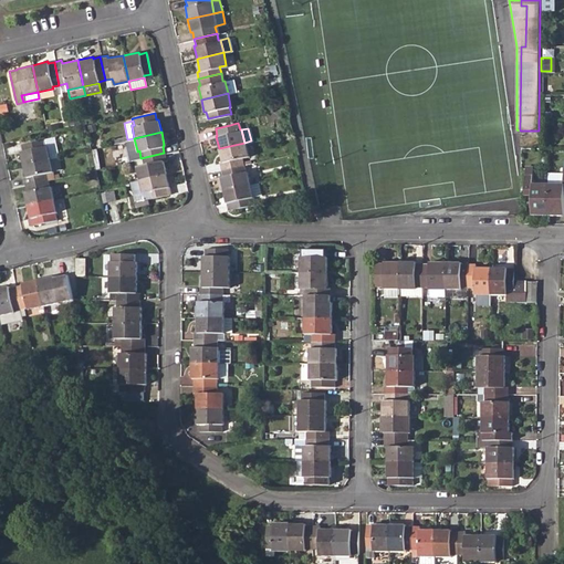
[(56,155),(52,136),(42,138),(43,145),(47,144),(49,157),(56,155)]
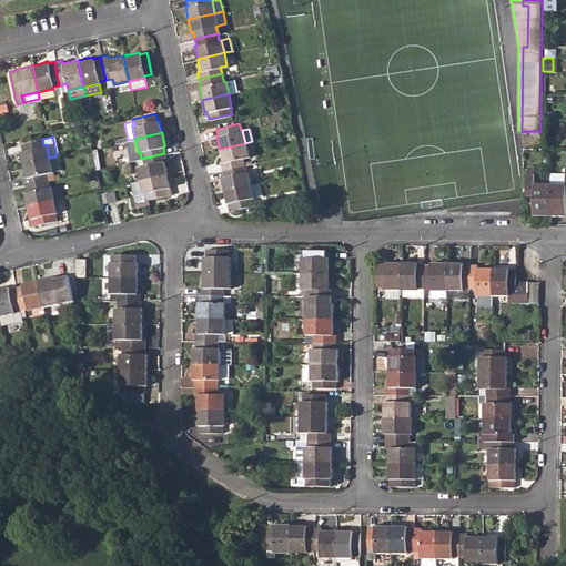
[(19,151),(21,163),(49,158),(47,144),(43,145),(42,139),(19,144),(21,151),(19,151)]
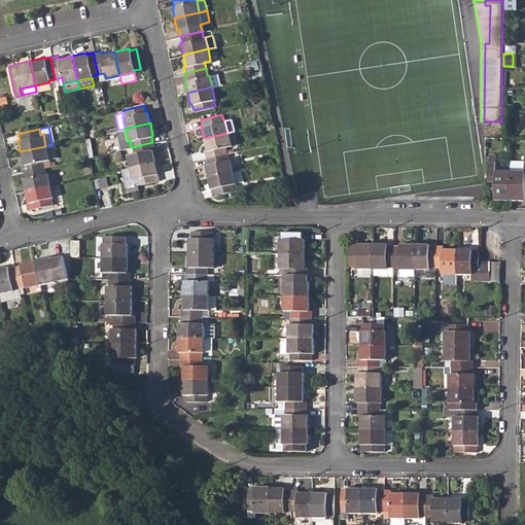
[(128,140),(125,129),(118,130),(115,131),(119,149),(131,147),(130,140),(128,141),(128,140)]
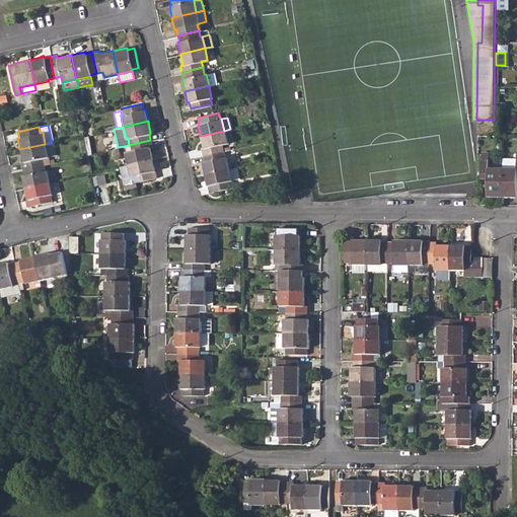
[(227,143),(224,131),(201,136),(203,148),(200,148),(202,155),(222,150),(221,144),(227,143)]
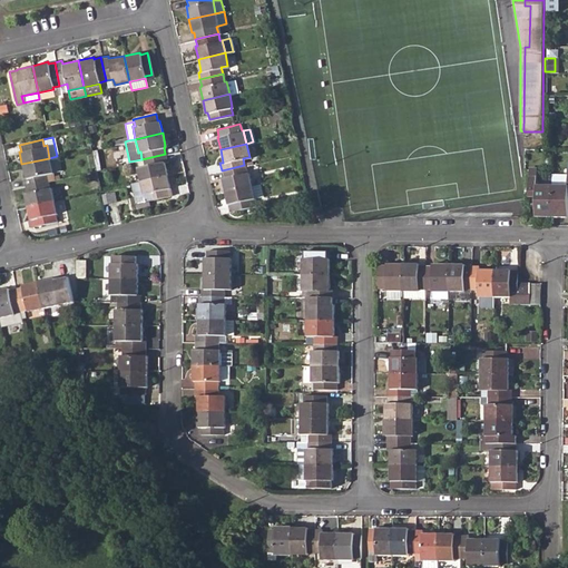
[(137,167),(139,179),(167,174),(164,160),(166,160),(165,154),(142,159),(144,166),(137,167)]
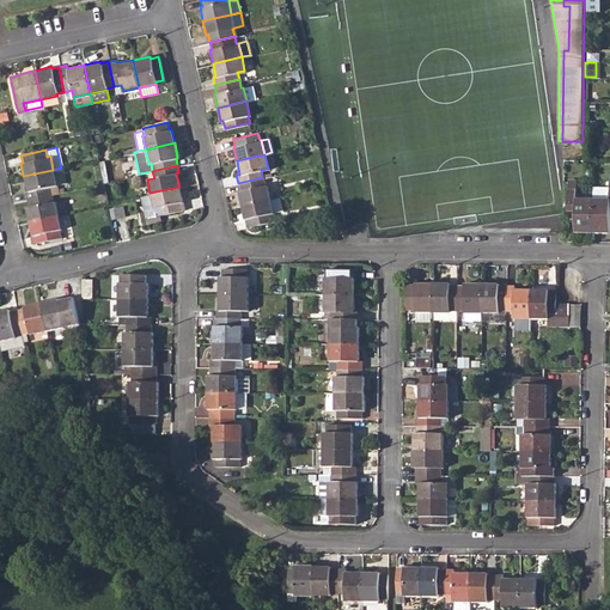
[(63,183),(61,168),(53,170),(56,184),(63,183)]
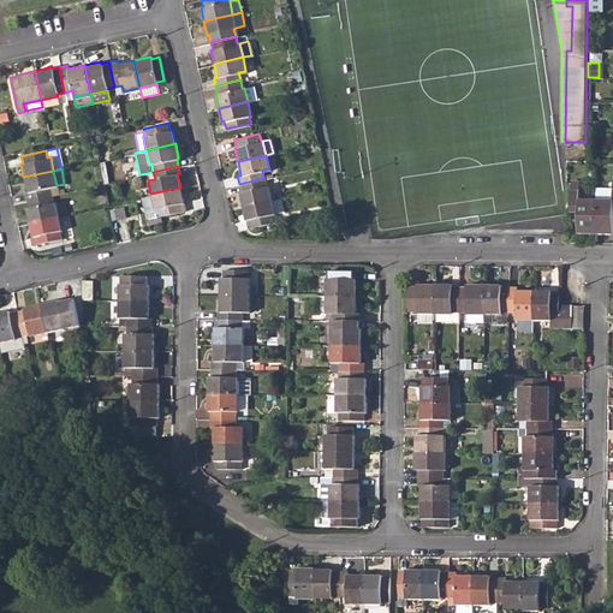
[(24,192),(25,200),(51,194),(49,186),(57,185),(53,171),(23,177),(27,192),(24,192)]
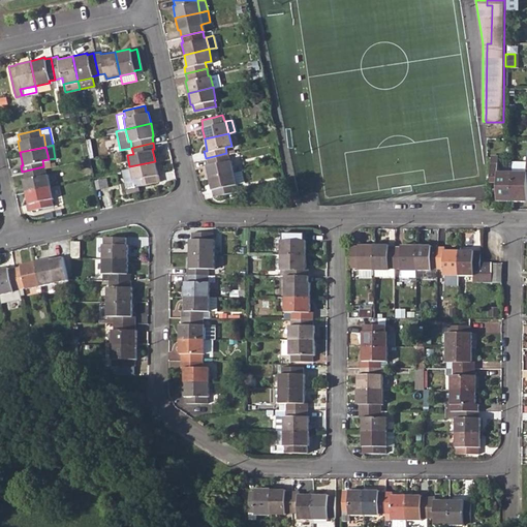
[(206,164),(208,177),(233,172),(229,159),(227,159),(226,153),(206,158),(207,164),(206,164)]
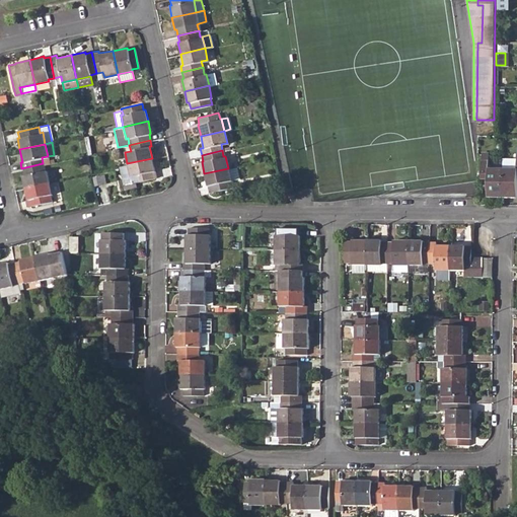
[(487,174),(487,196),(501,196),(501,167),(488,166),(487,153),(479,153),(479,174),(487,174)]
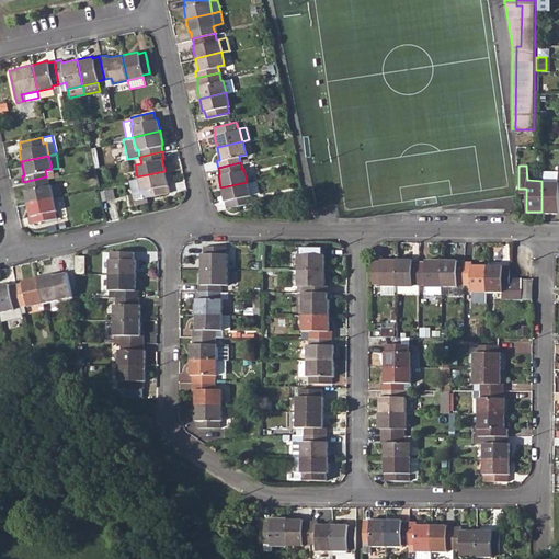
[(542,181),(542,212),(557,212),(557,189),(558,189),(558,166),(558,167),(557,181),(542,181)]
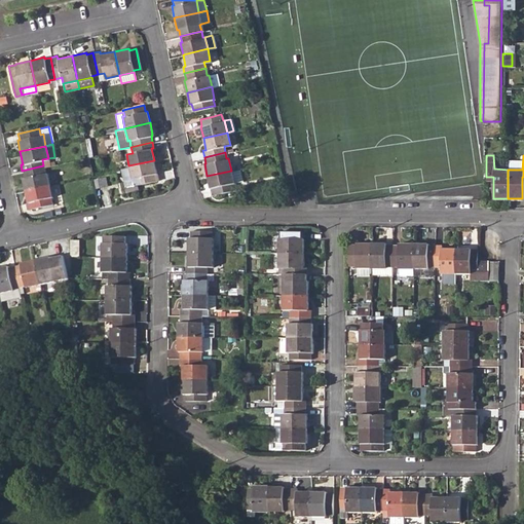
[(154,160),(128,165),(132,179),(134,178),(136,184),(156,180),(155,174),(156,173),(154,160)]
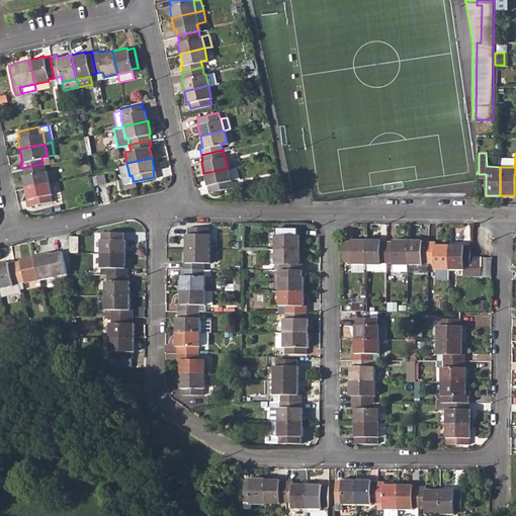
[(21,175),(23,186),(48,181),(46,169),(44,170),(43,163),(21,168),(23,174),(21,175)]
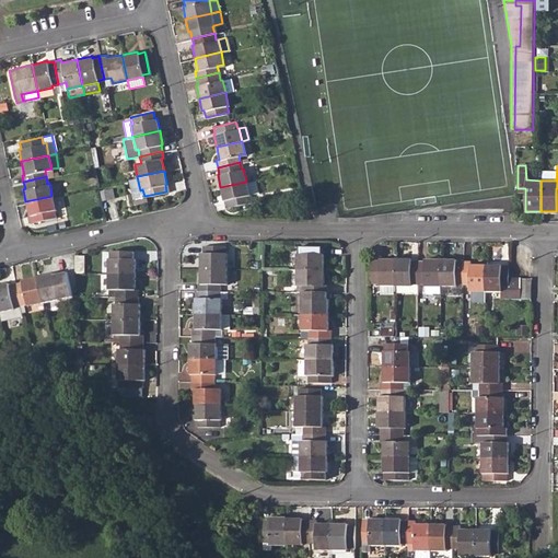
[(132,198),(144,196),(142,189),(140,190),(137,176),(128,178),(132,198)]
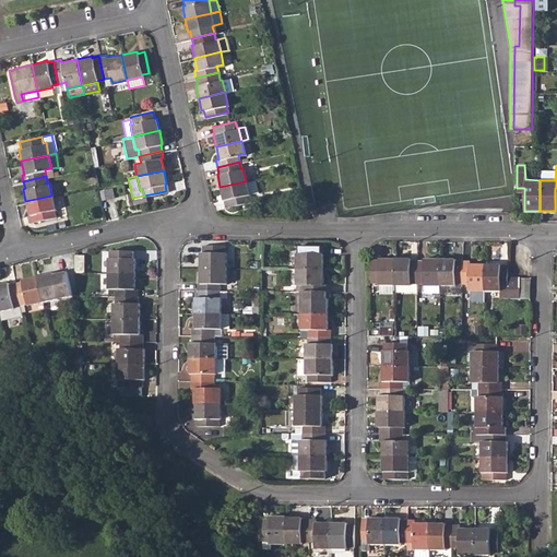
[(257,191),(255,179),(246,181),(248,194),(257,191)]
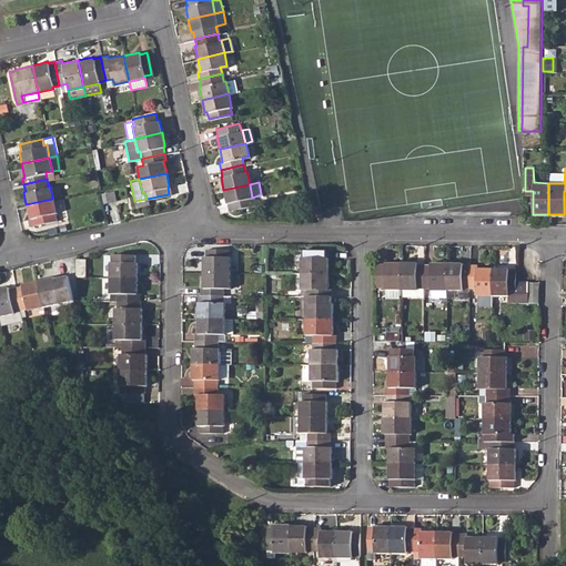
[(229,202),(230,210),(252,204),(251,198),(252,198),(250,184),(223,190),(226,203),(229,202)]
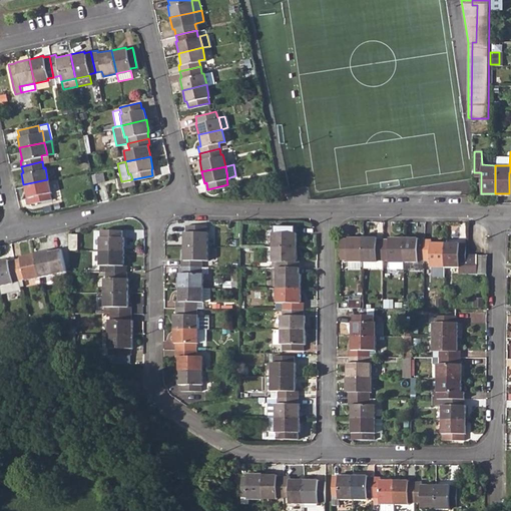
[(102,172),(90,174),(92,184),(104,181),(102,172)]
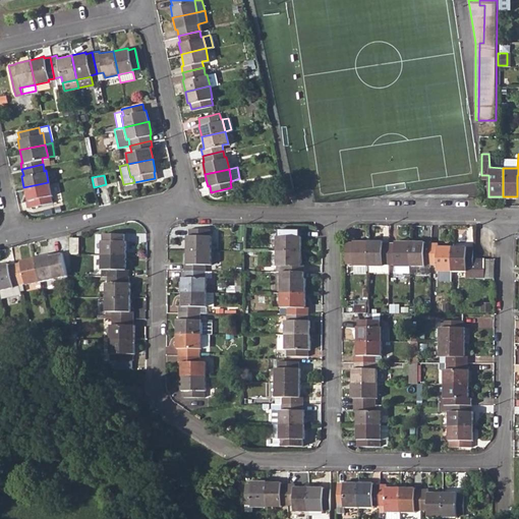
[(29,199),(30,206),(51,200),(49,194),(51,193),(48,182),(23,187),(26,199),(29,199)]
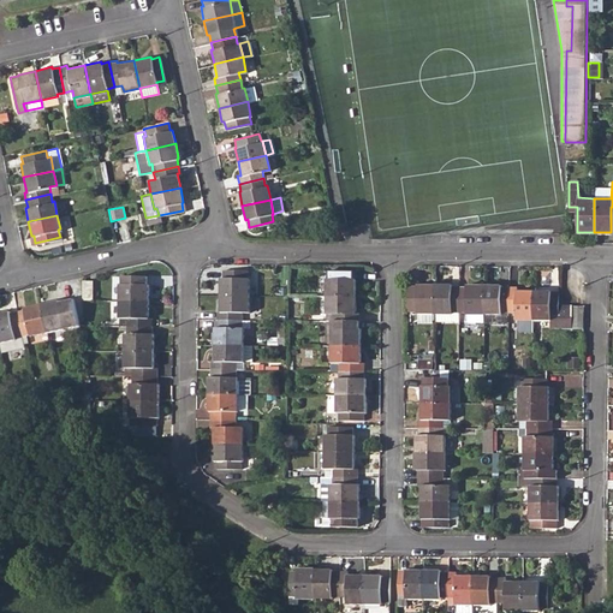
[(219,277),(219,293),(248,295),(249,277),(245,277),(245,271),(221,269),(221,277),(219,277)]
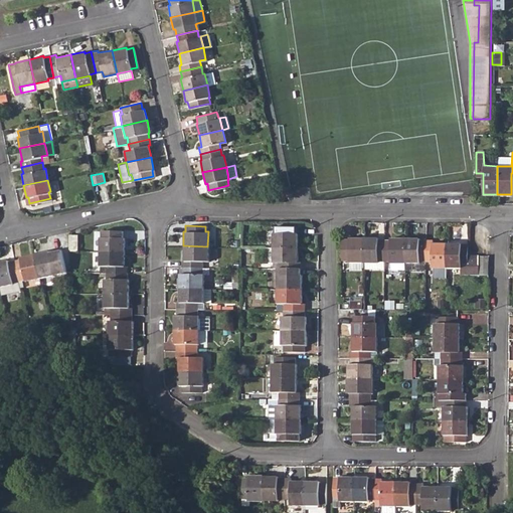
[(272,233),(272,246),(297,246),(297,232),(295,232),(295,226),(274,226),(274,232),(272,233)]
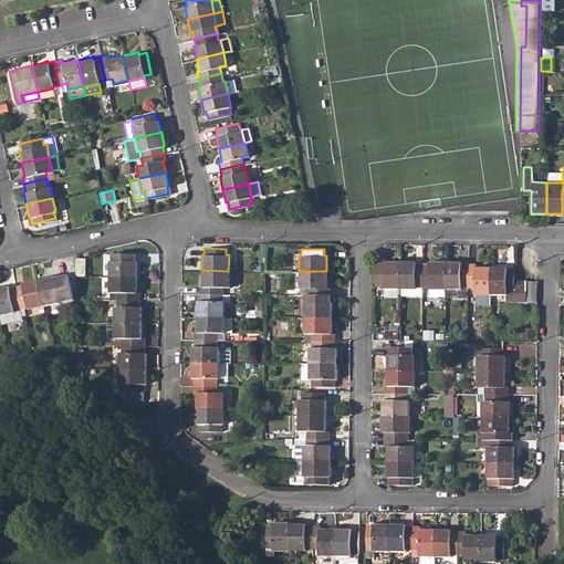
[(108,275),(136,277),(136,261),(133,261),(133,253),(111,253),(111,260),(108,260),(108,275)]
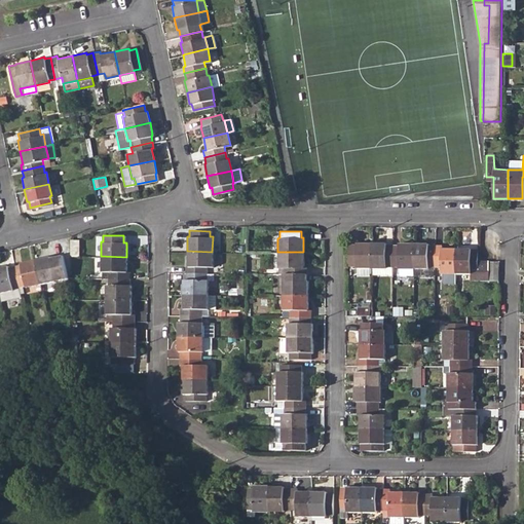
[(78,256),(78,239),(70,239),(70,256),(78,256)]
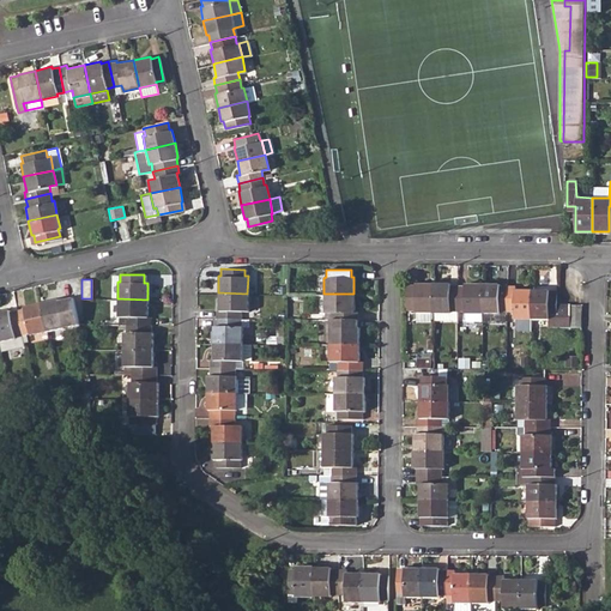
[(413,312),(431,312),(431,283),(415,283),(413,284),(406,284),(406,309),(413,309),(413,312)]
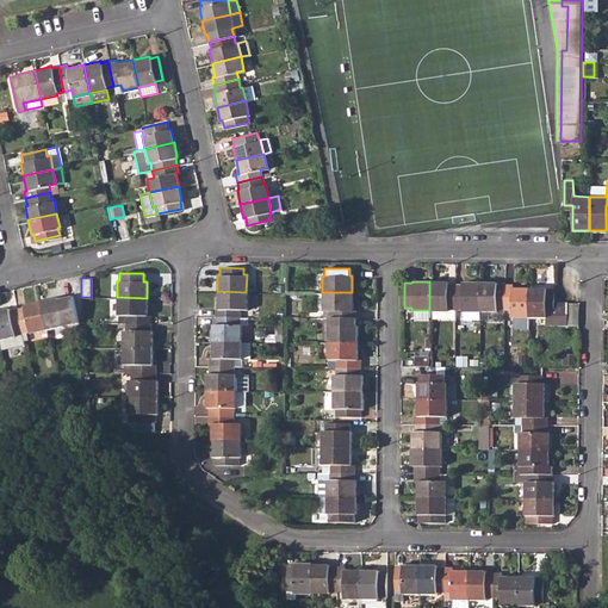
[(429,310),(445,310),(446,308),(453,309),(453,284),(446,284),(446,281),(429,281),(429,310)]
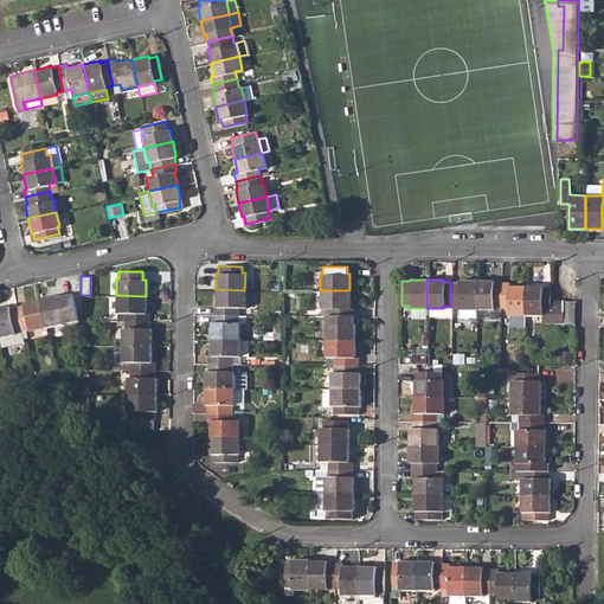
[(457,309),(475,309),(475,280),(458,280),(458,282),(450,282),(450,307),(457,307),(457,309)]
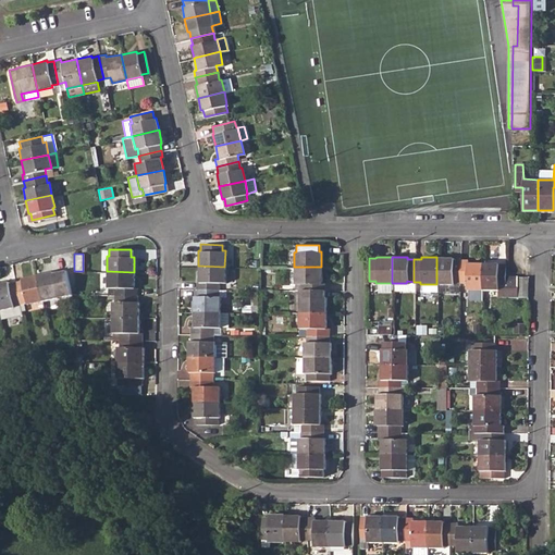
[(436,284),(452,284),(452,282),(459,282),(459,259),(452,259),(452,257),(436,257),(436,284)]
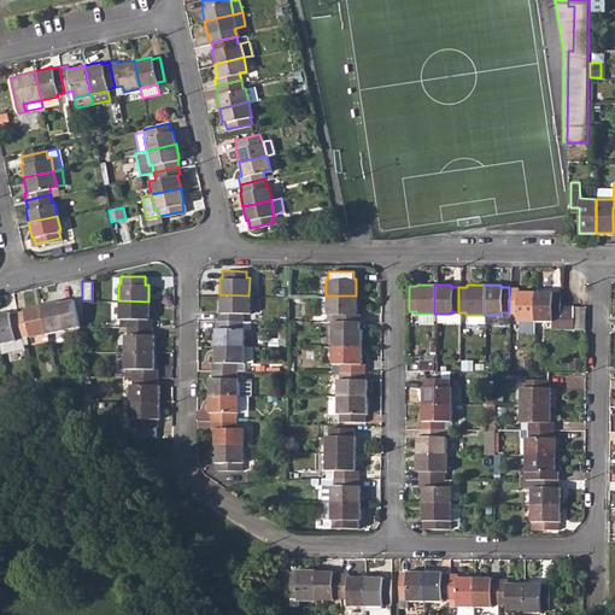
[(516,320),(534,320),(534,291),(516,291),(516,287),(509,287),(509,312),(516,312),(516,320)]
